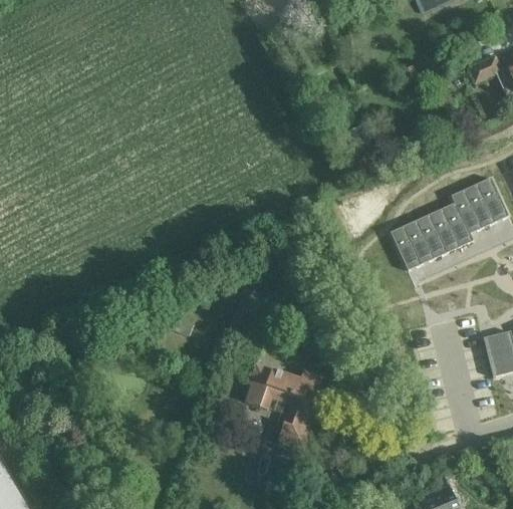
[(472,81),(474,80),(493,72),(500,69),(493,53),(465,66),(472,81)]
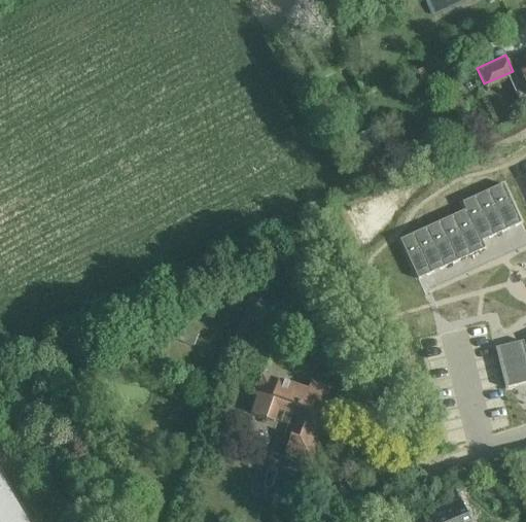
[(525,64),(513,71),(506,73),(517,96),(525,92),(525,64)]
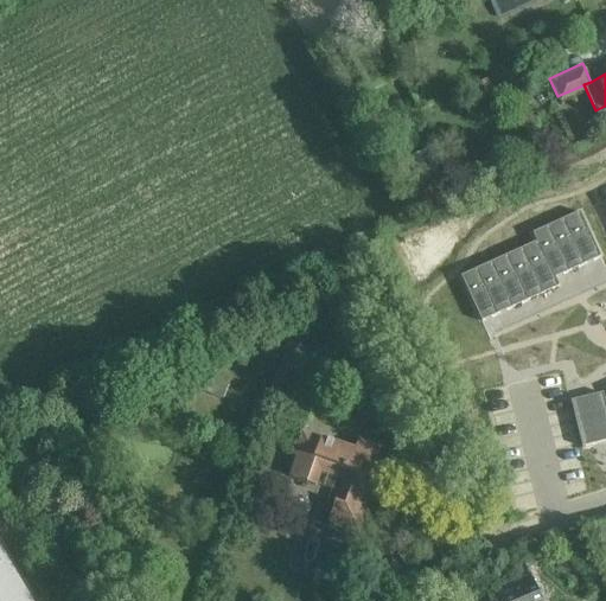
[(579,208),(563,215),(584,261),(600,253),(579,208)]
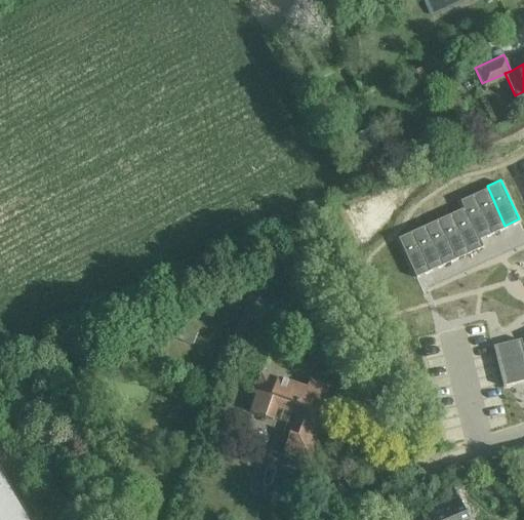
[(487,186),(474,192),(492,231),(505,226),(487,186)]
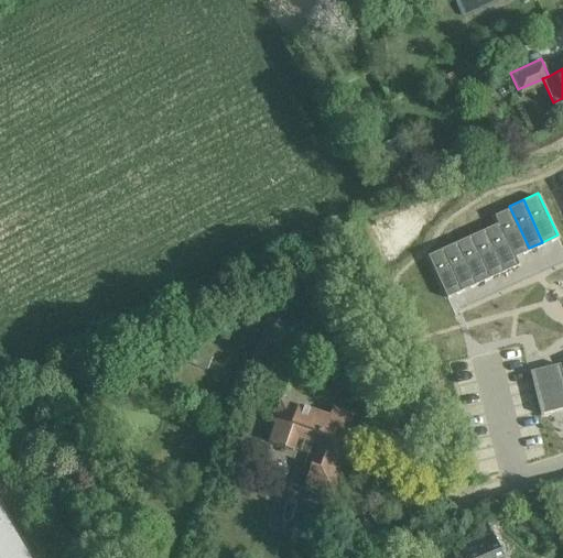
[(494,214),(498,221),(499,220),(515,254),(529,248),(509,206),(494,214)]
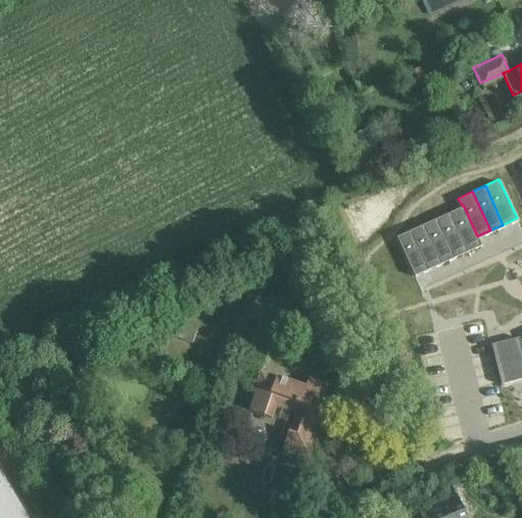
[(477,236),(463,204),(462,205),(449,210),(467,249),(481,243),(477,236)]
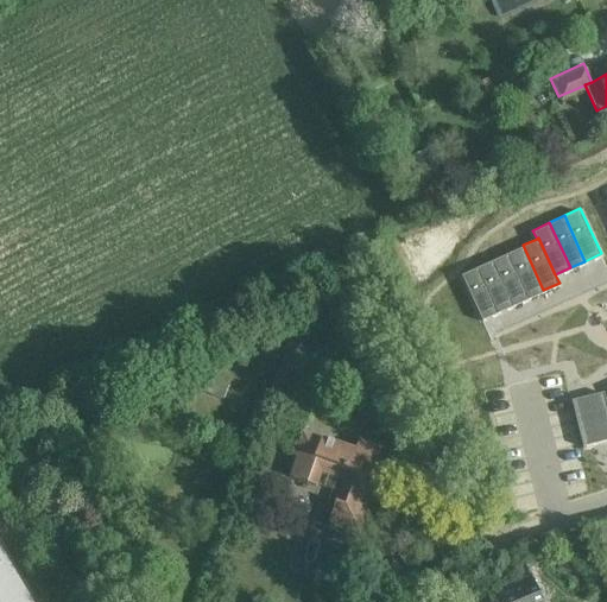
[(523,245),(507,252),(528,297),(543,290),(523,245)]
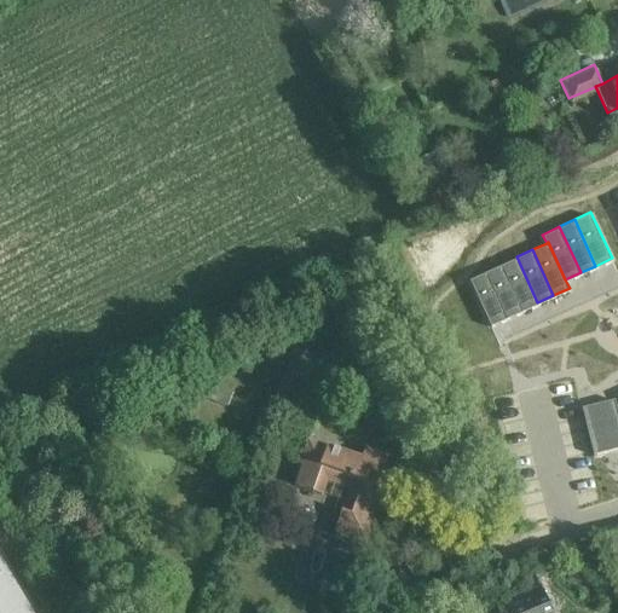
[(537,302),(517,256),(501,264),(521,310),(537,302)]
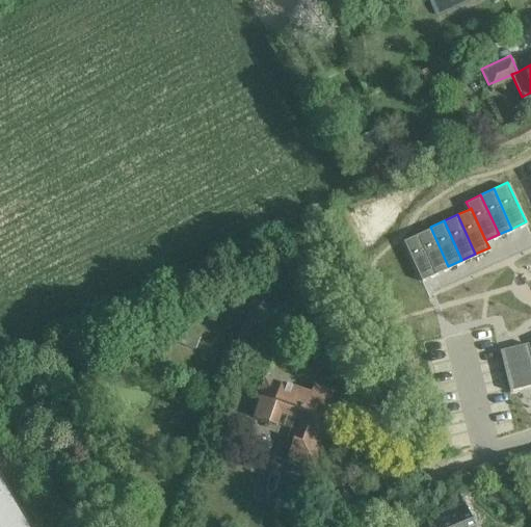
[(430,227),(417,233),(434,272),(448,266),(430,227)]
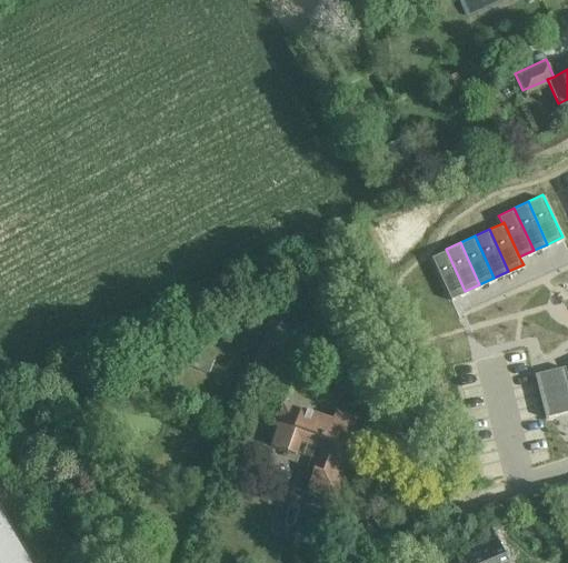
[(431,255),(450,298),(465,291),(446,249),(431,255)]
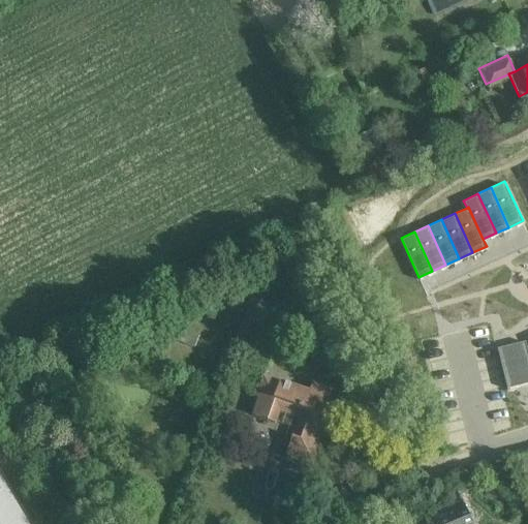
[(194,344),(198,332),(175,324),(169,336),(194,344)]
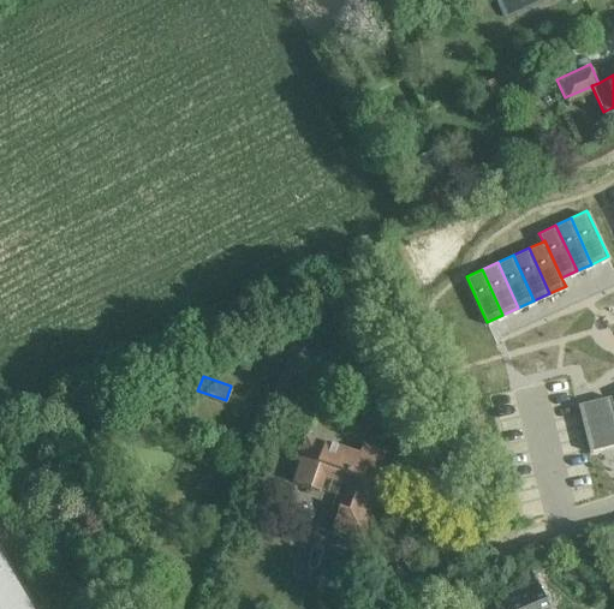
[(613,410),(610,394),(577,402),(589,449),(613,442),(613,410)]
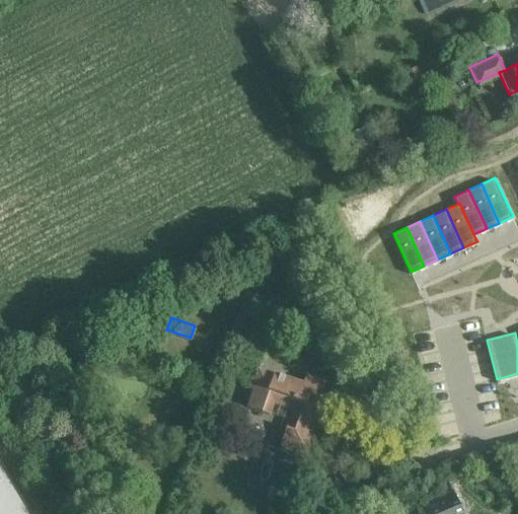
[(259,367),(251,387),(253,387),(247,405),(269,412),(273,399),(293,406),(280,444),(306,453),(314,430),(316,431),(324,407),(317,404),(325,379),(306,372),(303,382),(259,367)]
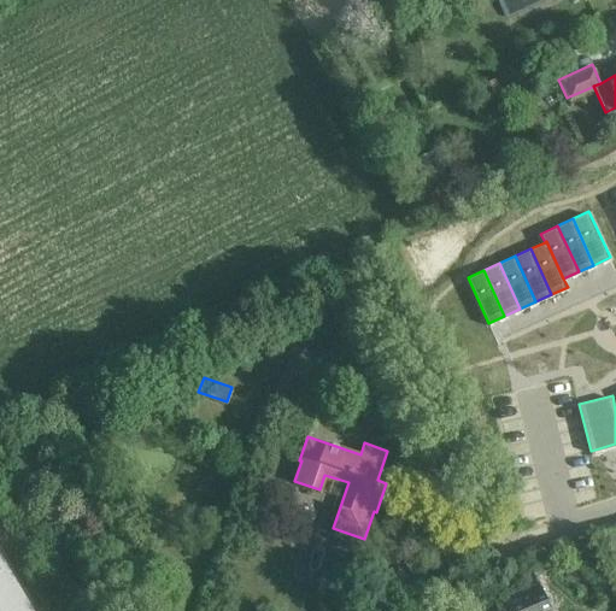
[(0,610),(35,610),(0,550),(0,610)]
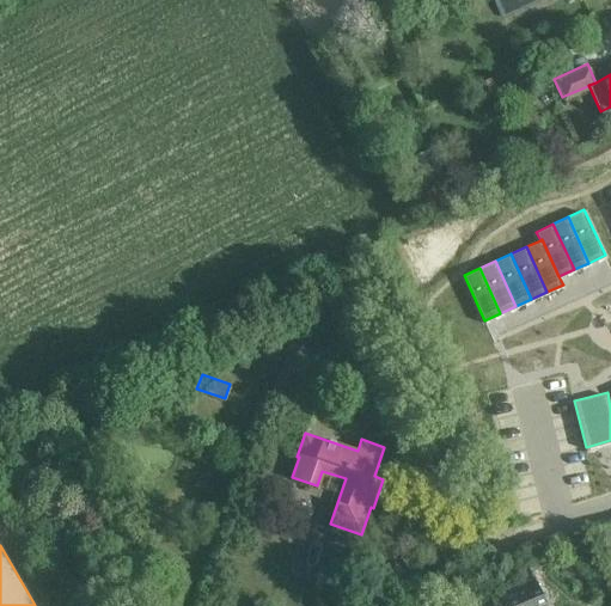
[(469,605),(547,605),(535,577),(469,605)]
